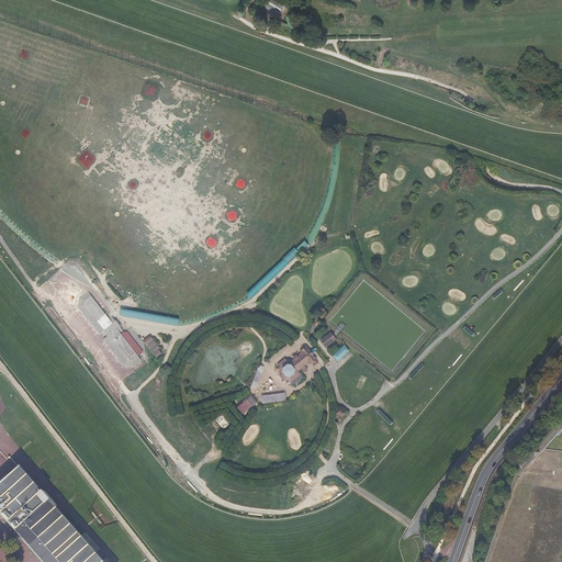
[(276,0),(267,0),(263,7),(279,15),(285,6),(276,0)]
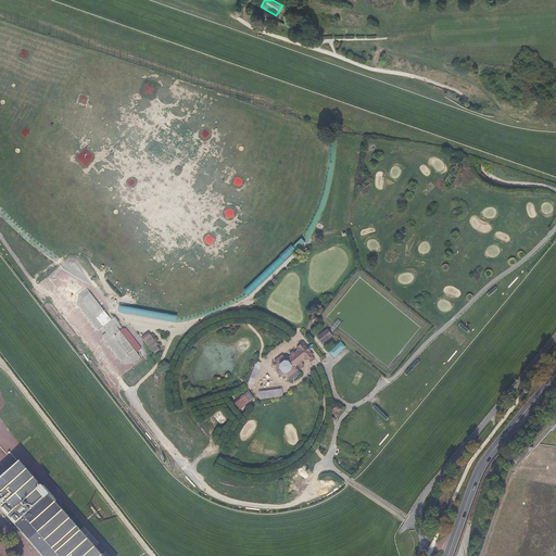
[(144,80),(140,95),(154,99),(159,85),(144,80)]
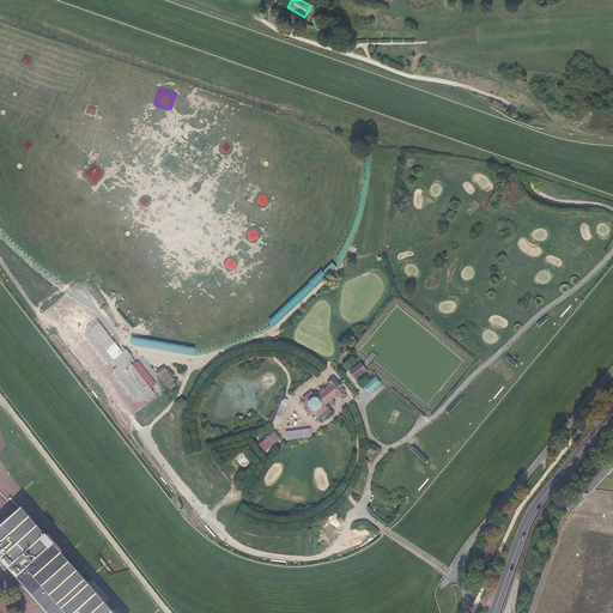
[(28,152),(34,145),(26,139),(20,146),(28,152)]
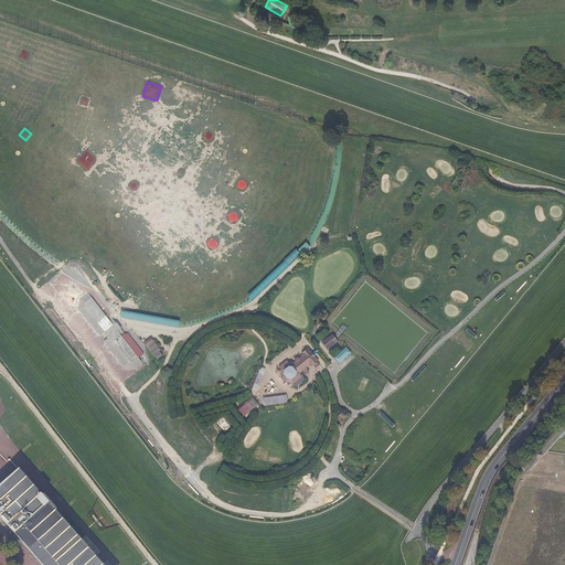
[(85,151),(77,161),(88,169),(96,159),(85,151)]
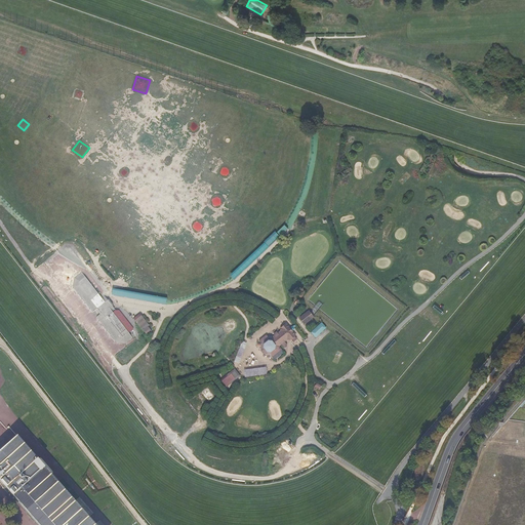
[(285,225),(278,231),(282,235),(288,229),(285,225)]
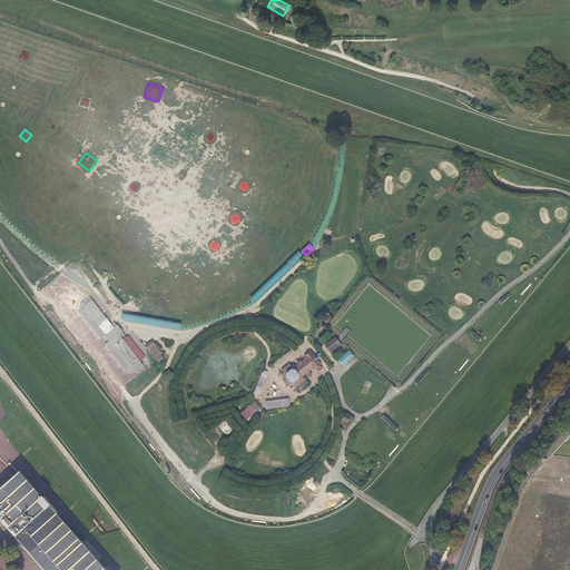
[(298,252),(251,298),(255,303),(303,257),(298,252)]
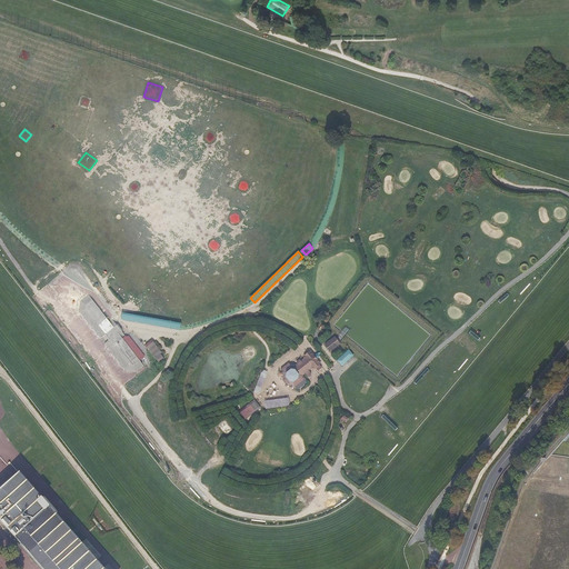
[(80,301),(79,310),(126,371),(136,372),(145,366),(122,338),(126,336),(112,320),(110,322),(88,295),(80,301)]
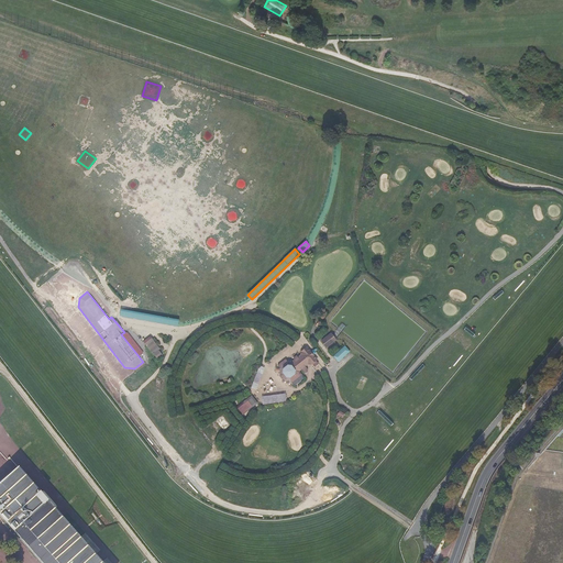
[(120,318),(179,324),(179,318),(121,310),(120,318)]
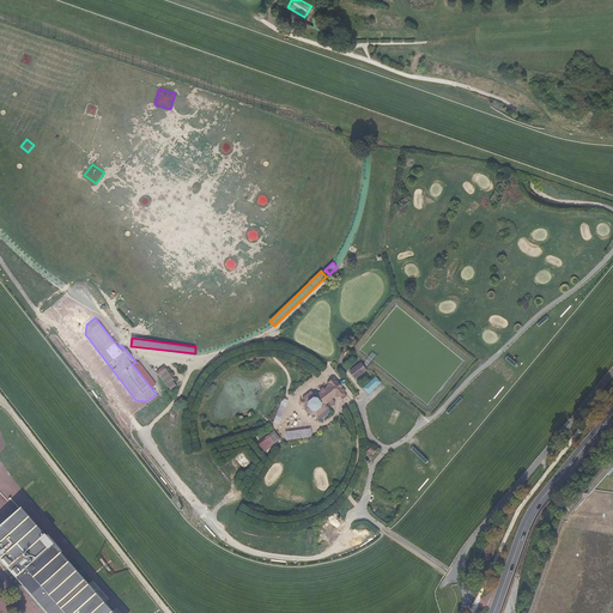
[(345,371),(339,376),(349,388),(354,384),(356,380),(354,378),(366,370),(360,363),(350,371),(349,372),(349,371),(345,371)]
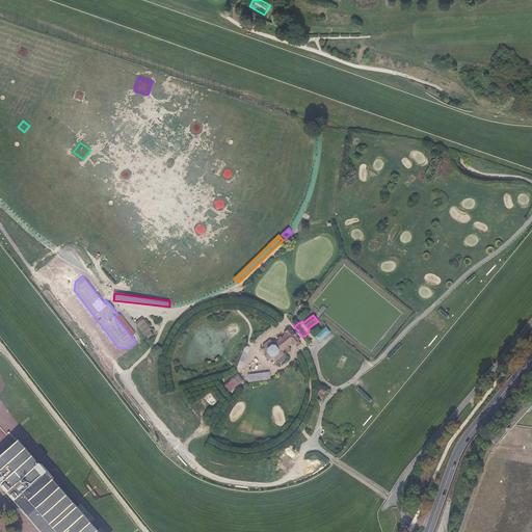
[(149,340),(155,335),(142,317),(135,322),(149,340)]
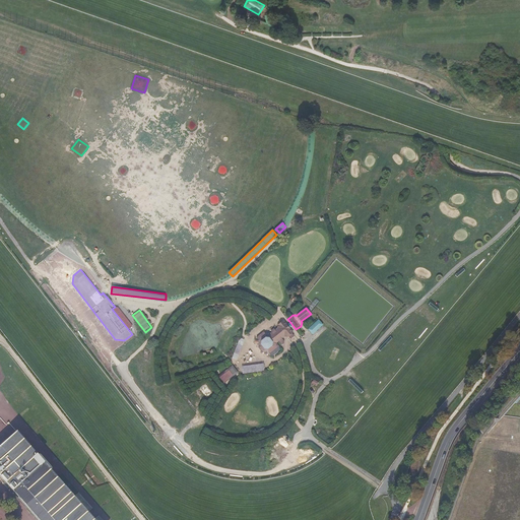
[(319,319),(308,329),(313,335),(324,324),(319,319)]
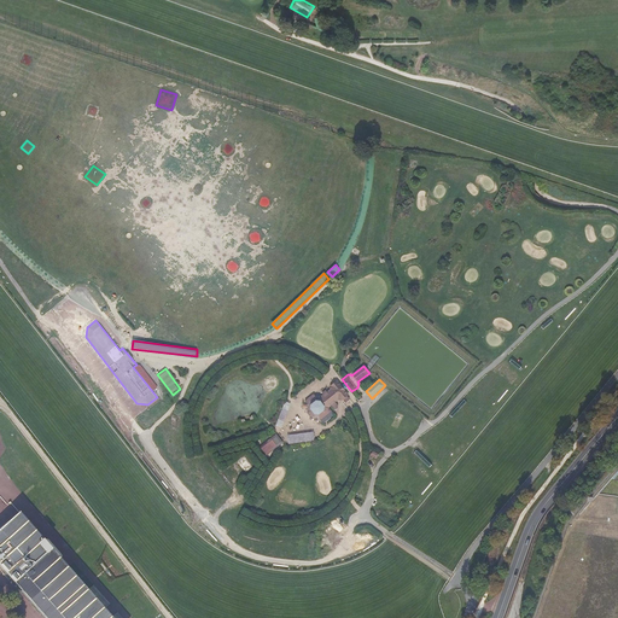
[(338,382),(331,386),(331,391),(327,394),(320,398),(316,398),(314,395),(305,402),(308,406),(308,409),(305,410),(313,419),(314,418),(318,418),(320,420),(331,412),(327,407),(331,404),(333,408),(334,409),(336,409),(337,409),(337,408),(337,407),(337,406),(334,402),(338,400),(342,400),(348,395),(338,382)]
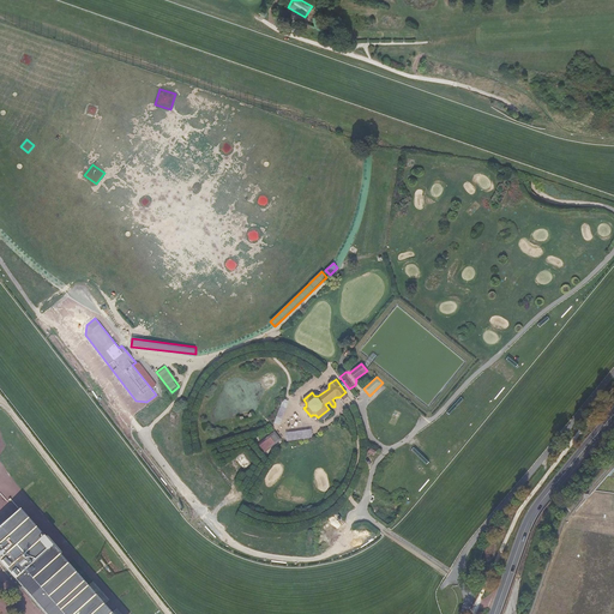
[(282,398),(276,423),(281,426),(288,401),(282,398)]
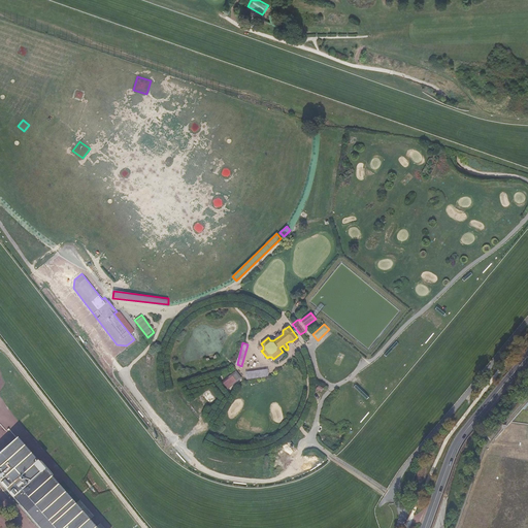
[(245,371),(246,378),(268,376),(268,369),(245,371)]
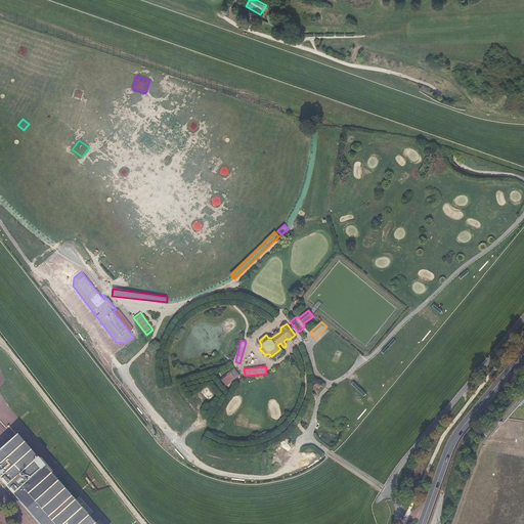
[(235,369),(221,380),(225,386),(239,376),(235,369)]
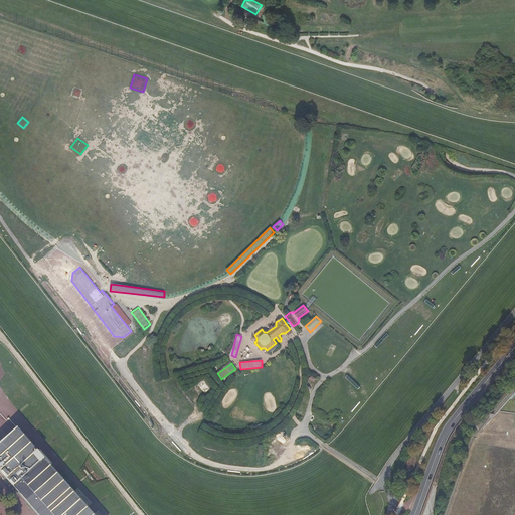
[(514,392),(499,411),(514,413),(514,392)]
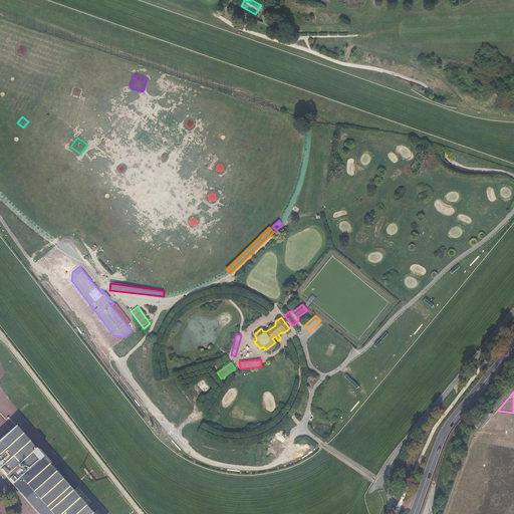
[(17,427),(0,442),(0,470),(38,513),(96,513),(19,425),(17,427)]
